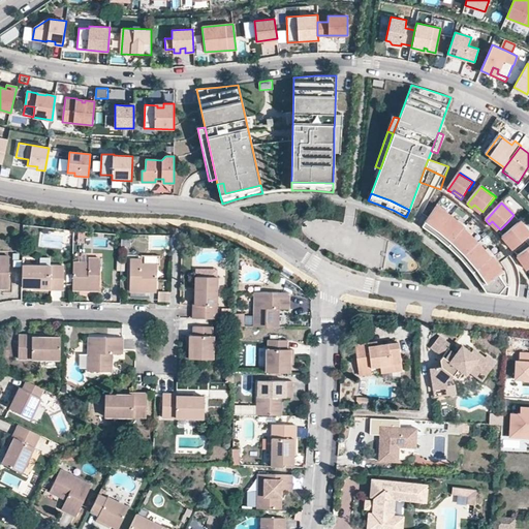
[(516,215),(502,203),(501,203),(514,215),(508,221),(508,222),(516,215)]
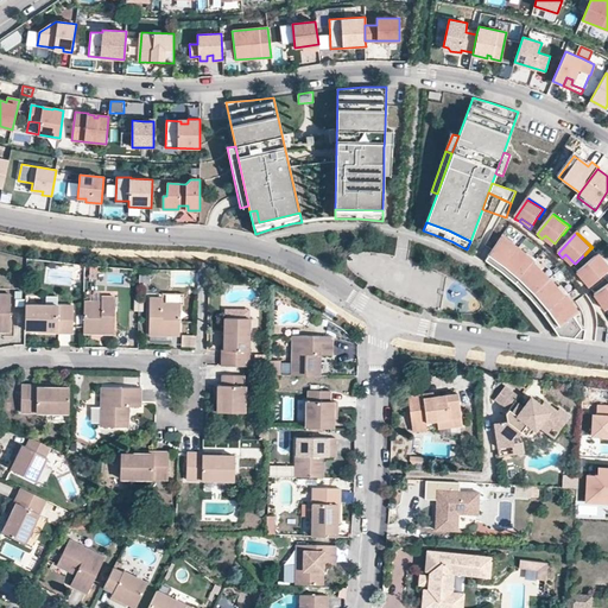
[(555,244),(545,235),(542,239),(552,246),(555,244)]
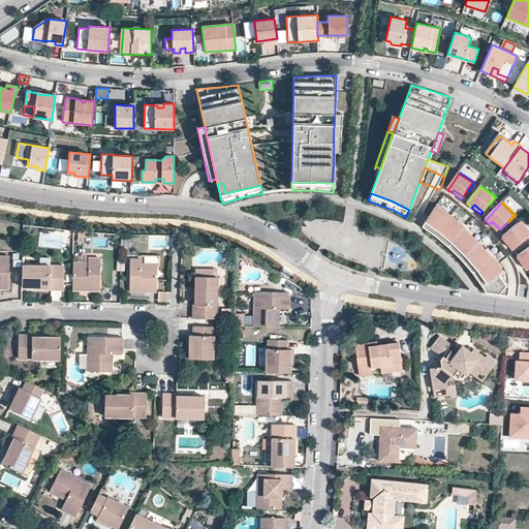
[(465,227),(452,215),(437,206),(425,222),(430,225),(447,240),(463,254),(476,270),(483,279),(478,282),(486,292),(507,296),(508,285),(506,285),(499,275),(503,272),(492,256),(491,257),(479,242),(464,228),(465,227)]
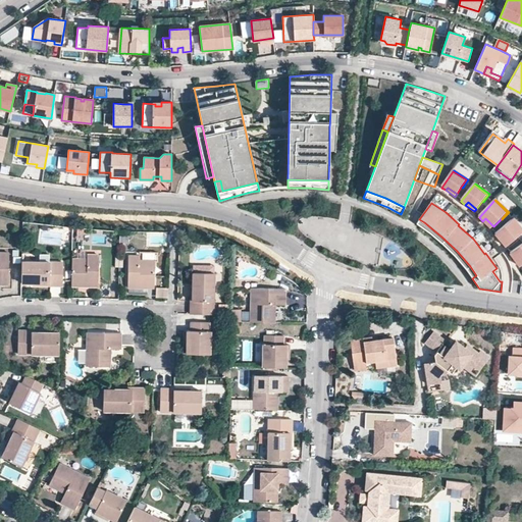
[(493,226),(485,218),(482,221),(490,228),(493,226)]
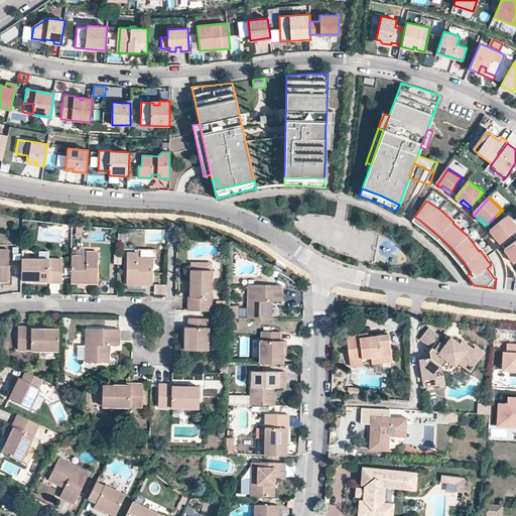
[(436,234),(419,220),(414,217),(411,221),(416,225),(433,238),(447,252),(461,266),(467,275),(471,272),(465,263),(452,248),(436,234)]
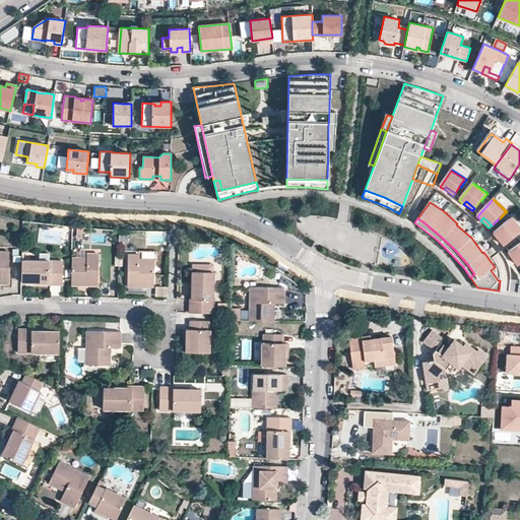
[(519,235),(519,226),(512,218),(511,219),(519,229),(519,233),(516,237),(516,238),(519,235)]
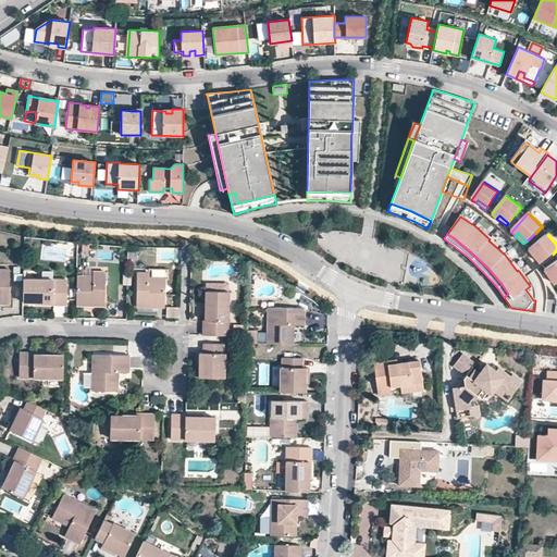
[(553,254),(556,249),(556,245),(547,235),(529,250),(532,255),(535,252),(543,262),(553,254)]
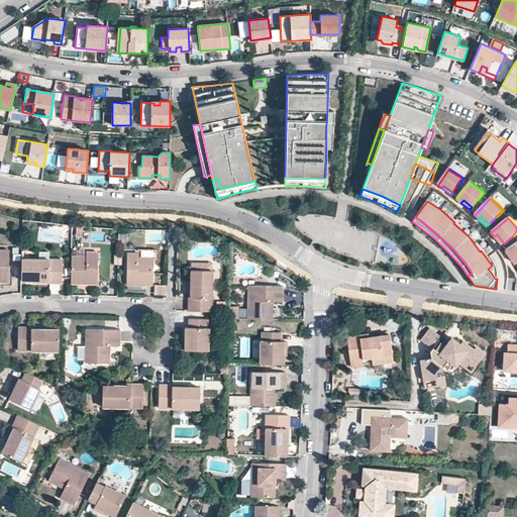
[(504,243),(497,234),(494,236),(501,245),(504,243)]
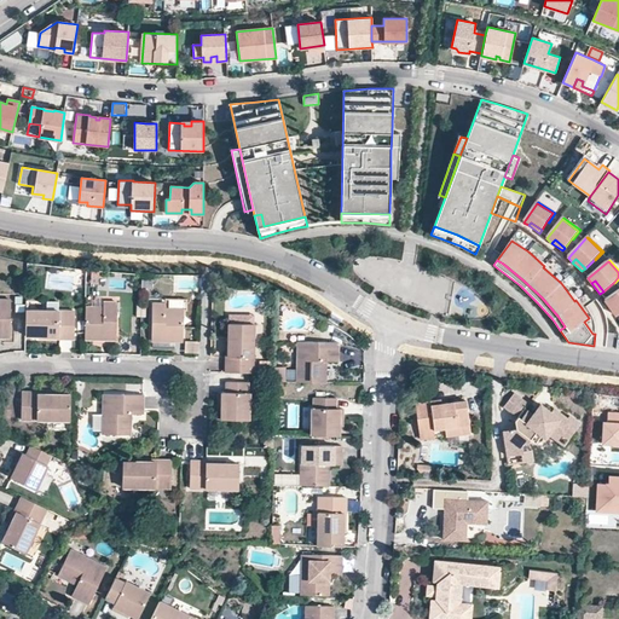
[(618,291),(605,304),(608,308),(612,306),(618,317),(618,316),(618,291)]
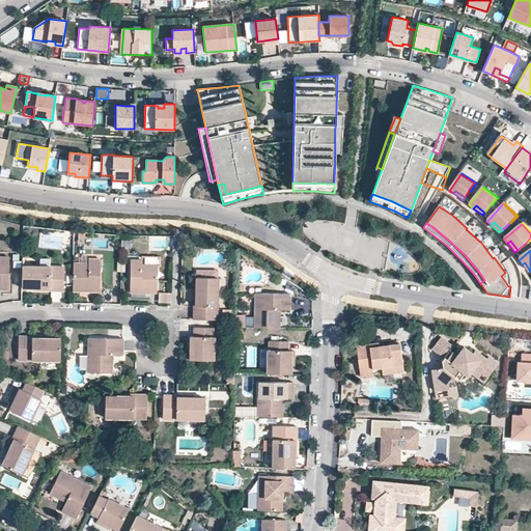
[(0,287),(8,288),(8,256),(0,256),(0,287)]
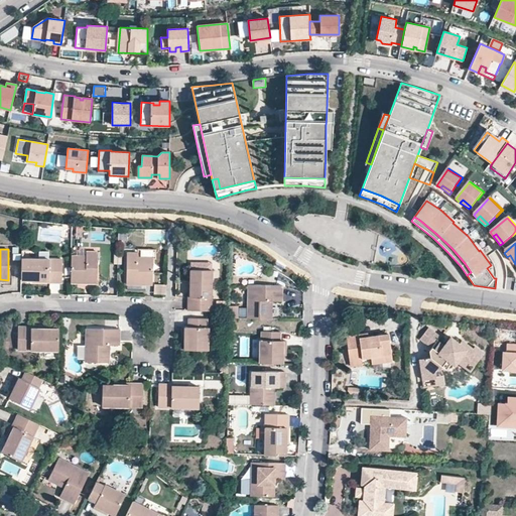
[(72,255),(71,282),(97,282),(98,251),(86,251),(86,256),(72,255)]
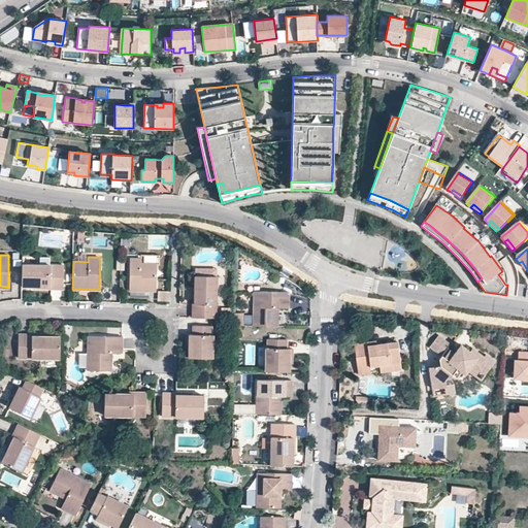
[(130,290),(156,291),(157,263),(142,263),(142,258),(130,258),(130,290)]
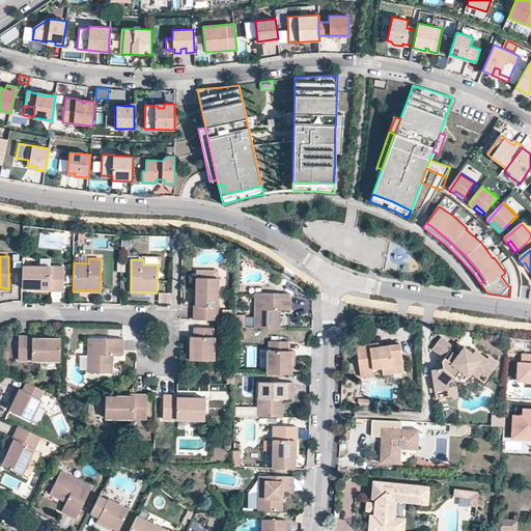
[(530,272),(525,262),(522,264),(528,274),(530,272)]
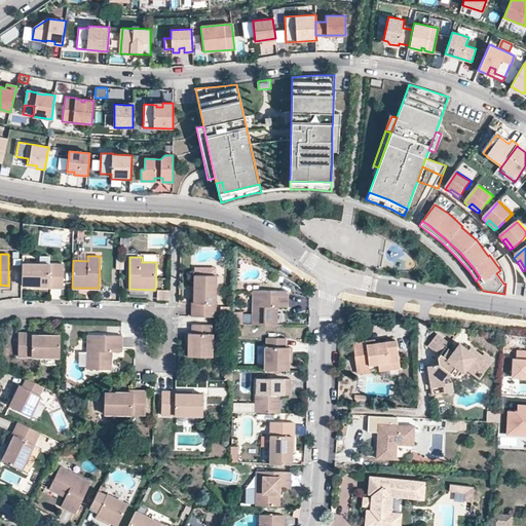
[(63,264),(23,263),(22,285),(49,285),(48,287),(63,288),(63,264)]
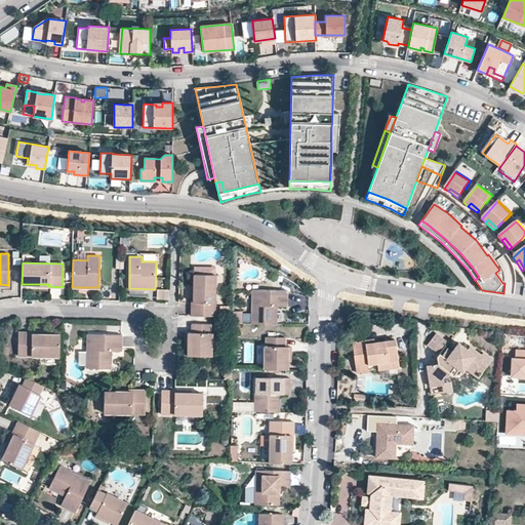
[(192,303),(192,317),(214,317),(215,276),(195,275),(194,303),(192,303)]
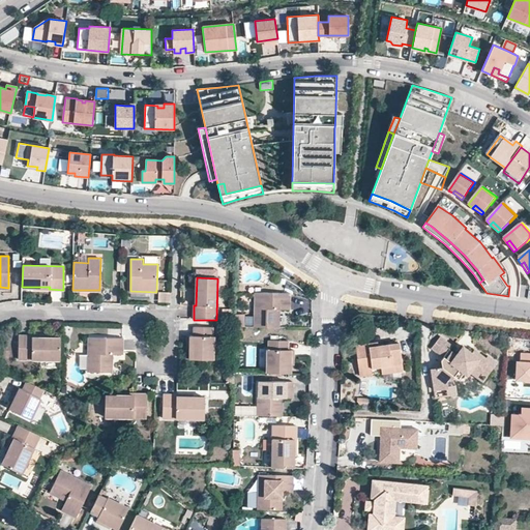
[(159,302),(172,303),(172,293),(159,292),(159,302)]
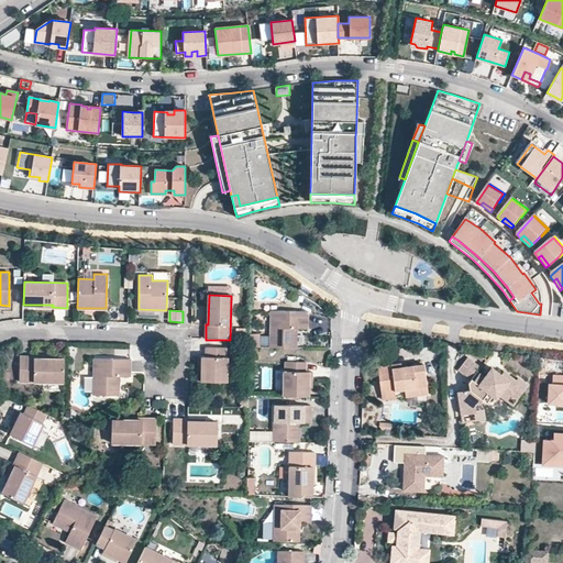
[(272,311),(272,348),(296,348),(297,330),(308,330),(308,312),(272,311)]
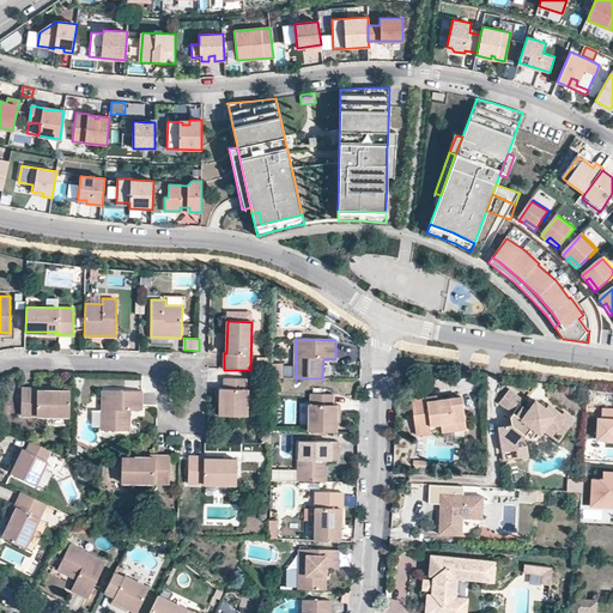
[(258,358),(256,371),(272,371),(272,359),(258,358)]
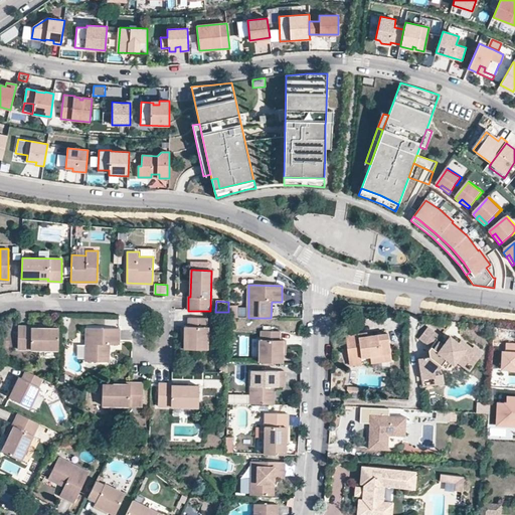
[(231,306),(230,317),(238,318),(239,307),(231,306)]
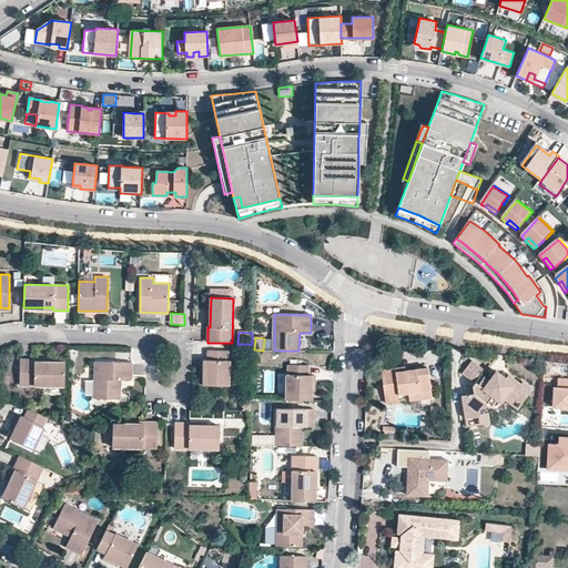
[(204,369),(204,384),(227,384),(229,359),(226,359),(226,351),(208,350),(208,359),(200,359),(200,369),(204,369)]
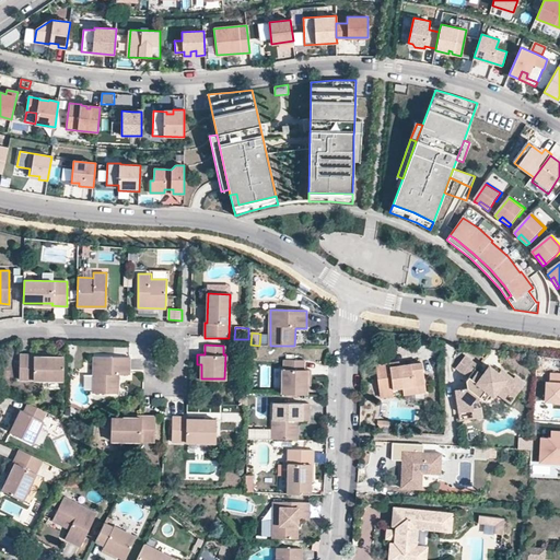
[(63,380),(65,357),(34,357),(34,354),(20,354),(19,378),(63,380)]
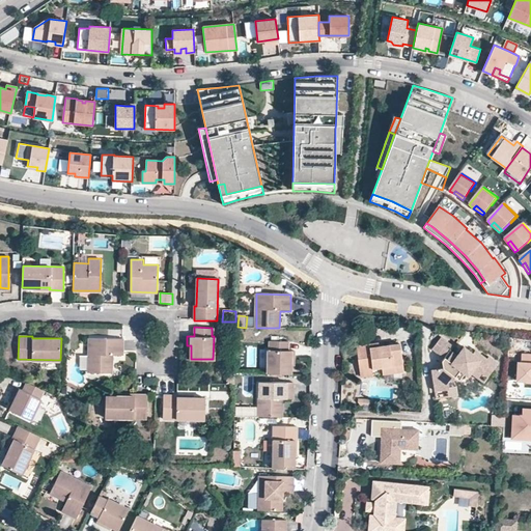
[(488,365),(494,369),(500,362),(491,355),(488,358),(477,350),(475,353),(466,346),(460,354),(452,348),(454,344),(444,336),(436,347),(446,356),(443,359),(444,367),(432,369),(435,391),(449,389),(448,381),(454,380),(463,366),(474,365),(484,371),(488,365)]
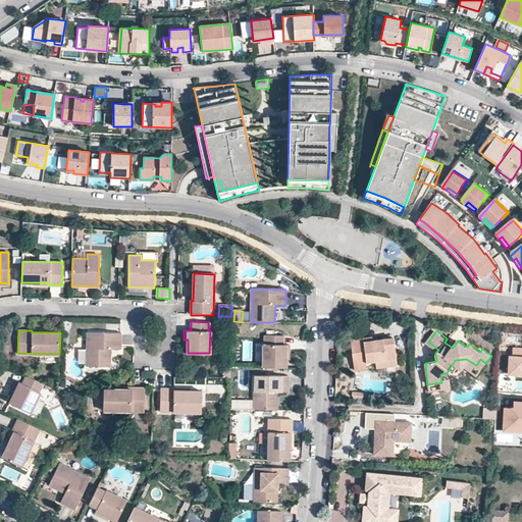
[(87,331),(86,366),(110,366),(110,348),(120,349),(120,332),(87,331)]
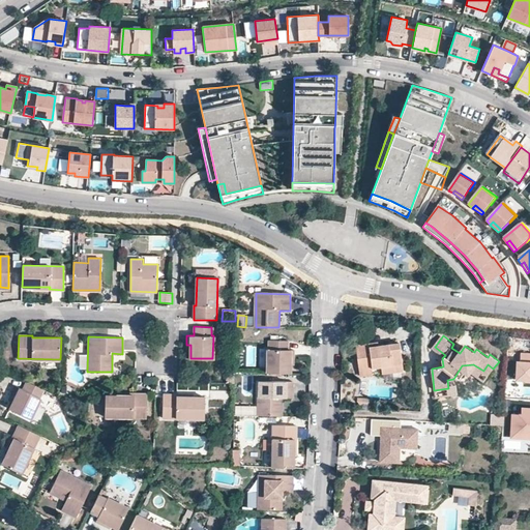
[(268,374),(293,375),(294,360),(296,360),(296,351),(289,351),(289,343),(271,342),(271,351),(268,351),(268,374)]
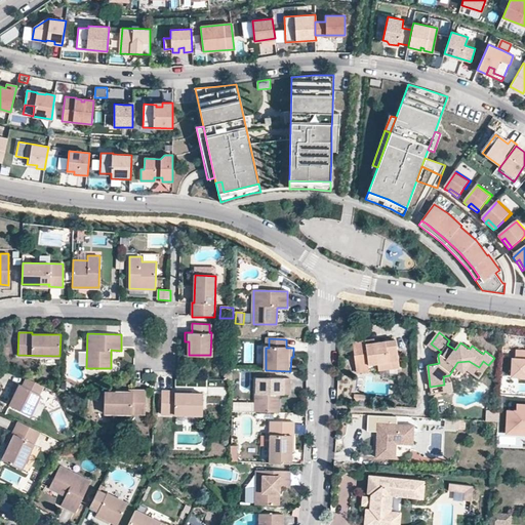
[(378,364),(399,361),(397,339),(376,342),(376,339),(353,342),(355,366),(369,364),(378,364)]
